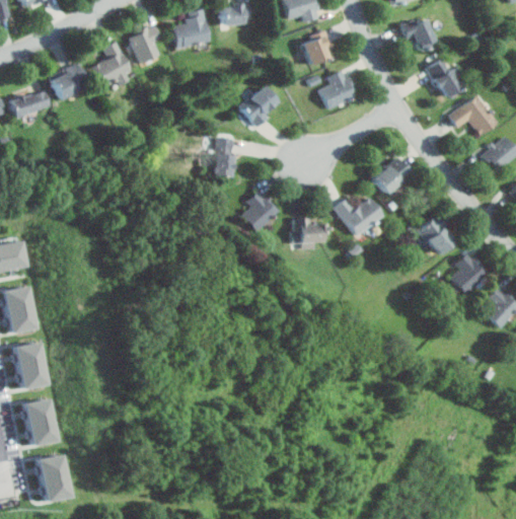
[(0,0),(0,18),(8,16),(3,0),(0,0)]
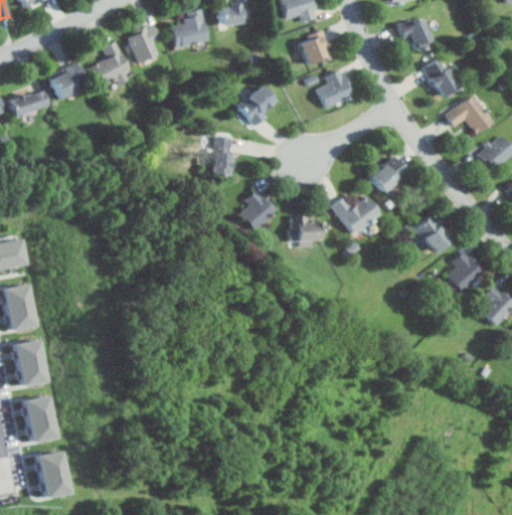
[(19,0),(23,8),(41,0),(19,0)]
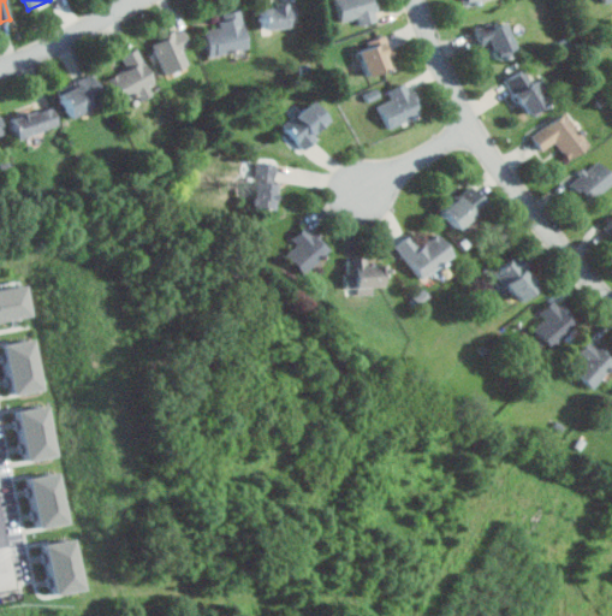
[(336,0),(343,23),(360,18),(362,27),(381,21),(374,0),(336,0)]
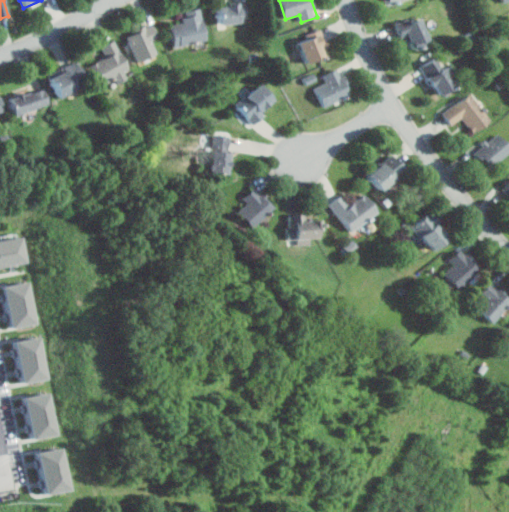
[(244,22),(242,4),(217,7),(218,24),(244,22)]
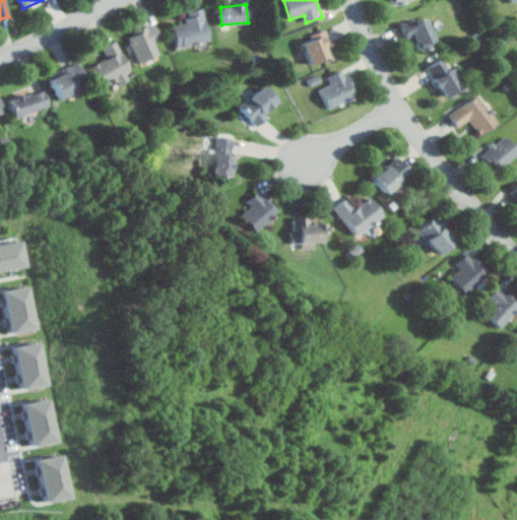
[(187,24),(174,26),(178,48),(210,42),(204,9),(185,13),(187,24)]
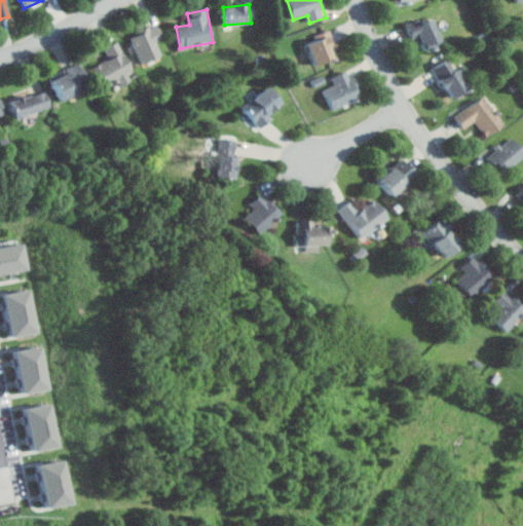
[(422,42),(441,34),(432,13),(412,22),(422,42)]
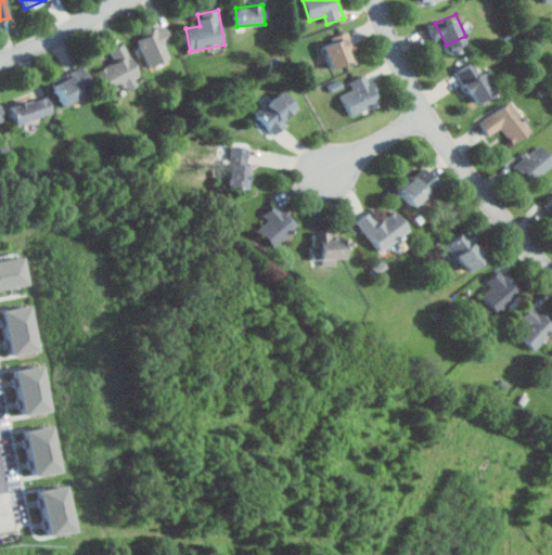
[(152,67),(180,54),(167,26),(139,39),(152,67)]
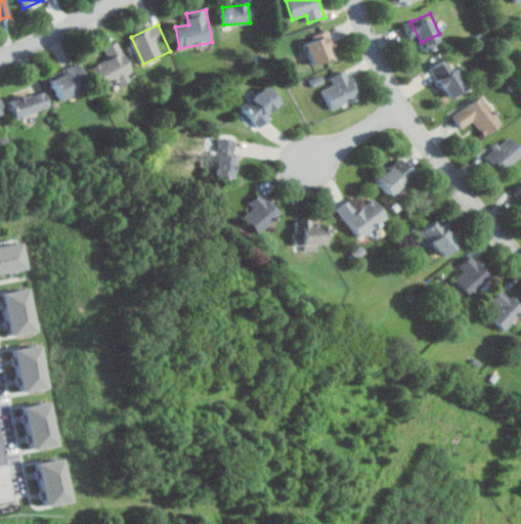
[(303,45),(315,68),(339,54),(327,32),(303,45)]
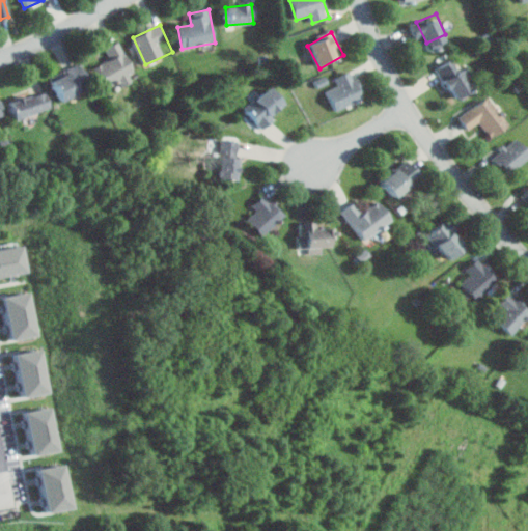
[(106,89),(120,82),(123,87),(134,82),(131,76),(136,73),(120,43),(106,49),(112,59),(94,68),(106,89)]
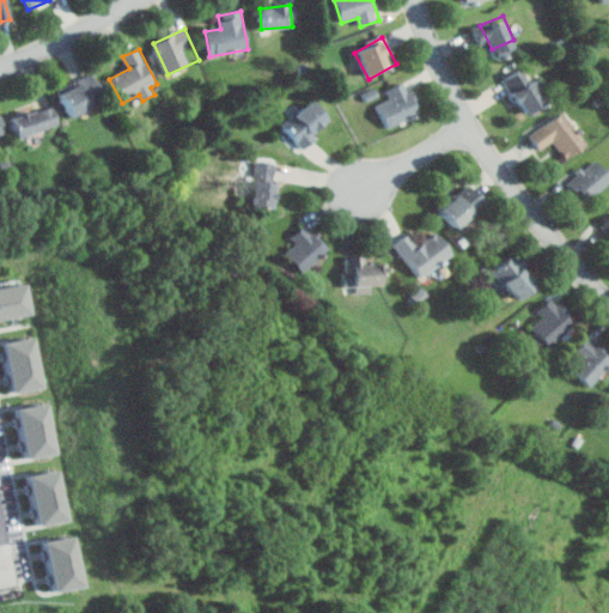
[(505,79),(524,116),(544,107),(527,70),(505,79)]
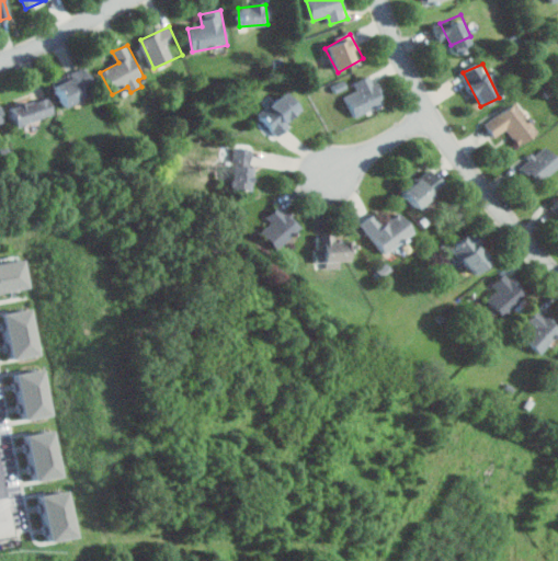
[(65,109),(84,99),(80,90),(92,84),(84,69),(53,84),(65,109)]
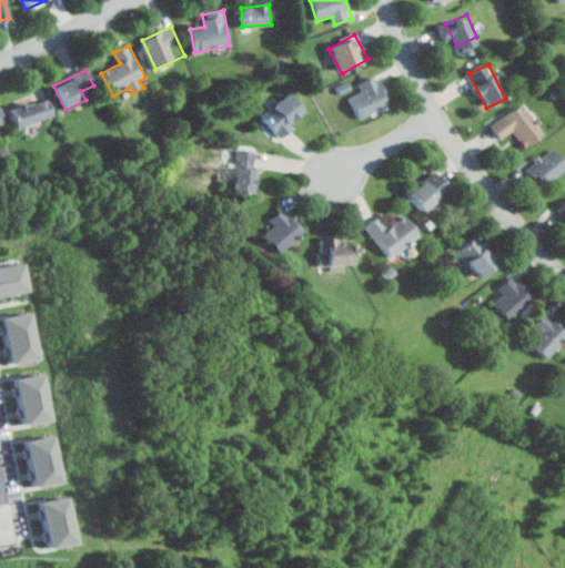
[(363,92),(350,99),(360,120),(389,107),(376,78),(360,84),(363,92)]
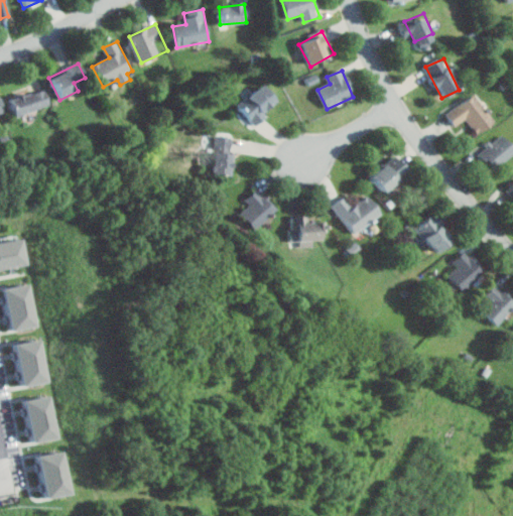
[(238,108),(253,126),(279,104),(264,86),(238,108)]
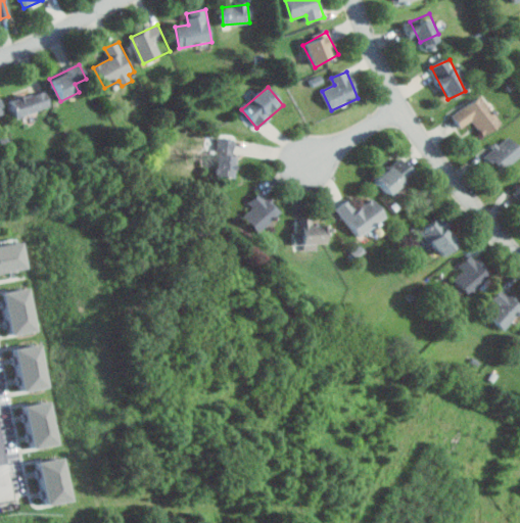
[(9,100),(12,117),(51,109),(48,92),(9,100)]
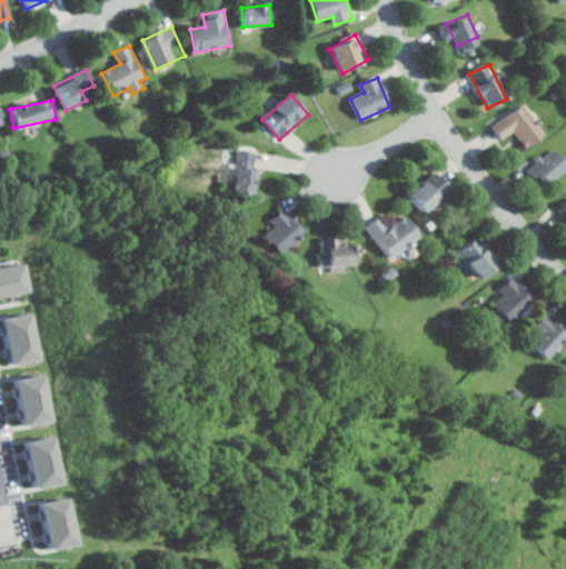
[(526,149),(546,136),(526,106),(493,127),(503,141),(516,132),(526,149)]
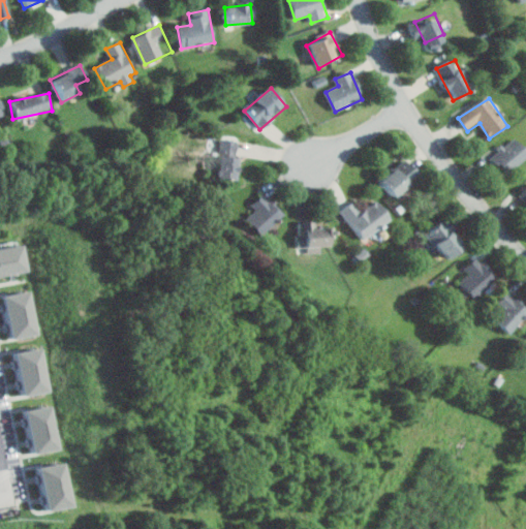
[(235,182),(240,142),(221,139),(216,179),(235,182)]
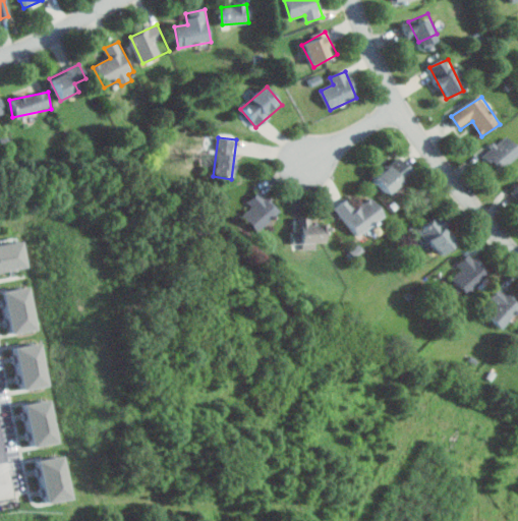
[(499,173),(517,157),(517,148),(509,137),(485,157),(499,173)]
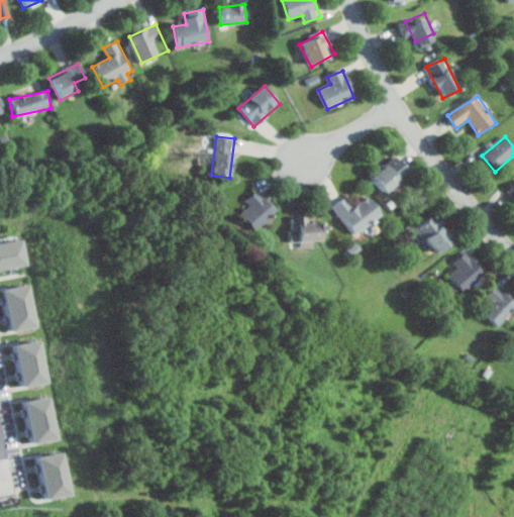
[(383,193),(409,173),(397,157),(371,177),(383,193)]
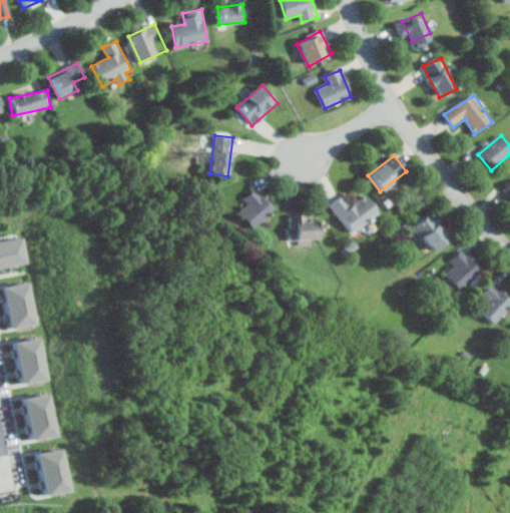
[(249,204),(238,215),(253,230),(277,207),(257,188),(244,200),(249,204)]
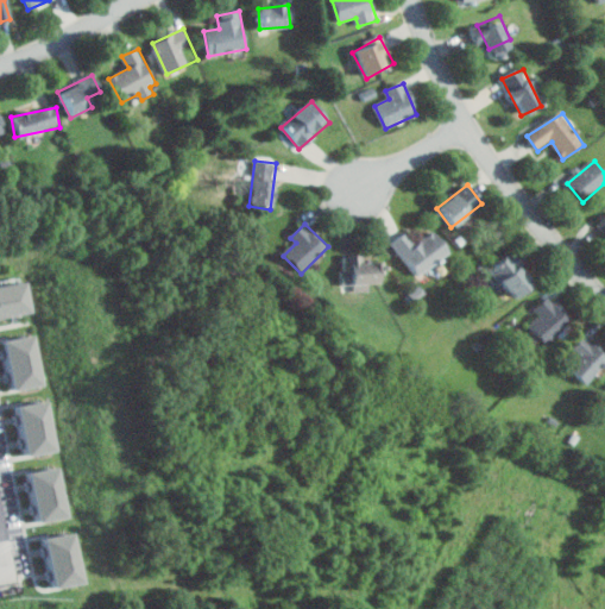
[(416,277),(449,255),(434,232),(415,245),(407,233),(392,244),(416,277)]
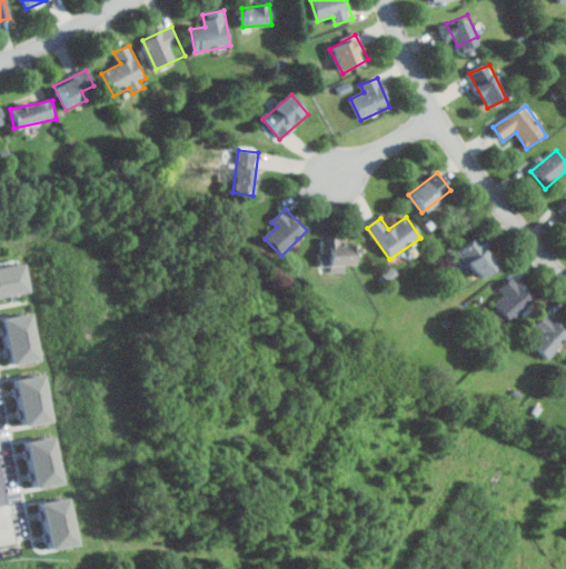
[(459,249),(480,277),(499,262),(479,235),(459,249)]
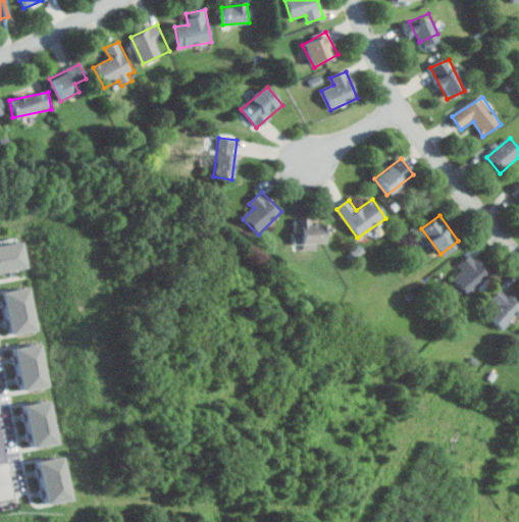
[(311,226),(311,219),(296,219),(296,247),(323,247),(323,226),(311,226)]
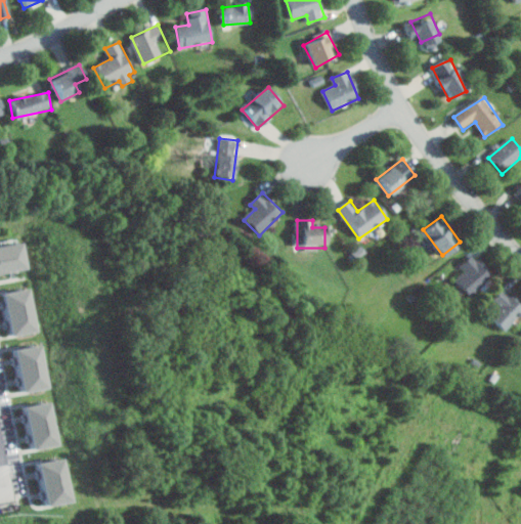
[(0,245),(0,271),(30,268),(27,242),(0,245)]
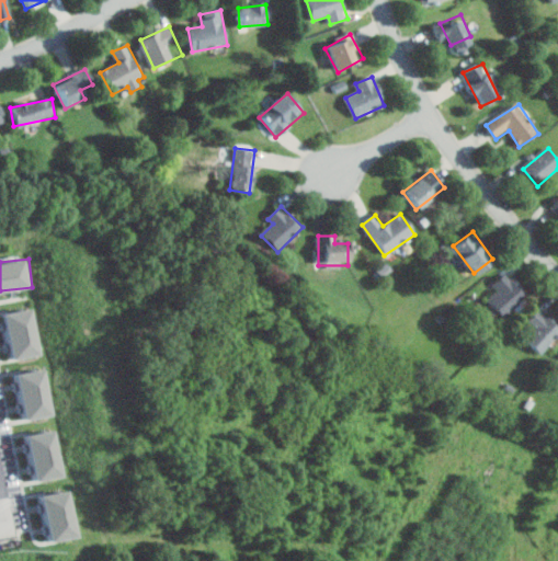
[(499,289),(487,300),(503,317),(527,293),(507,272),(494,284),(499,289)]
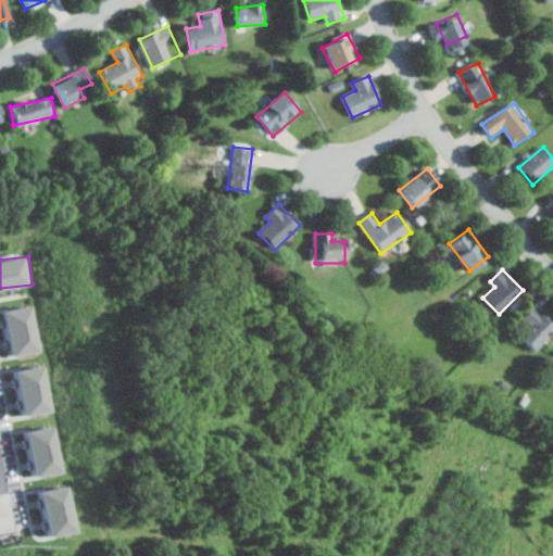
[(7,308),(14,355),(41,351),(34,304),(7,308)]
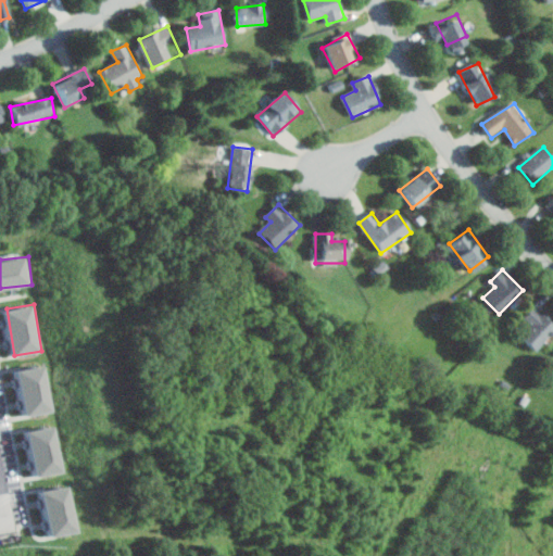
[(529,324),(519,335),(535,351),(552,332),(552,324),(536,306),(524,318),(529,324)]
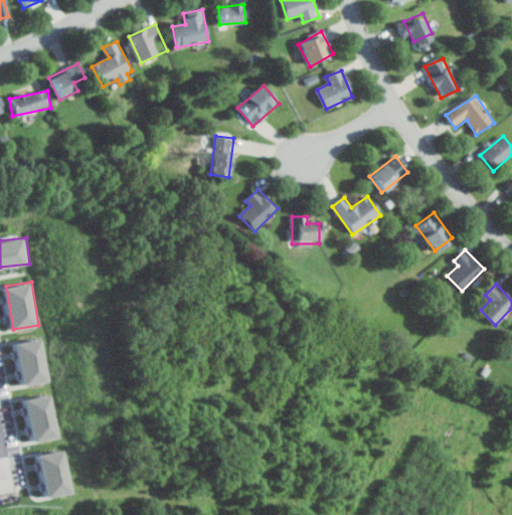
[(50,380),(43,337),(17,341),(24,384),(50,380)]
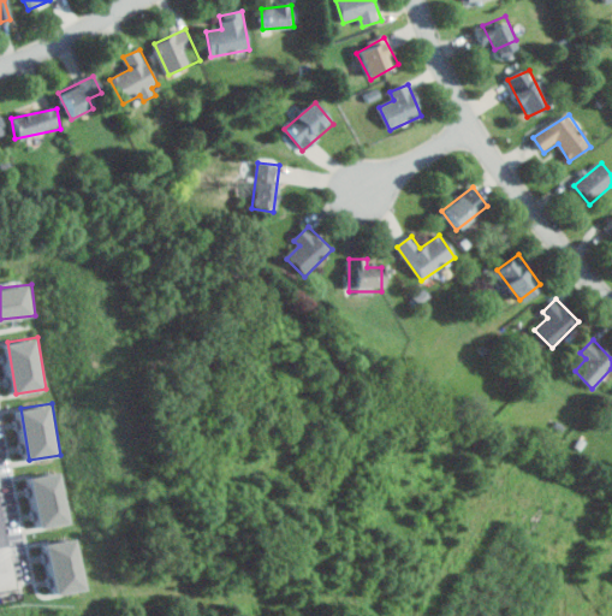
[(69,523),(64,471),(33,474),(37,526),(69,523)]
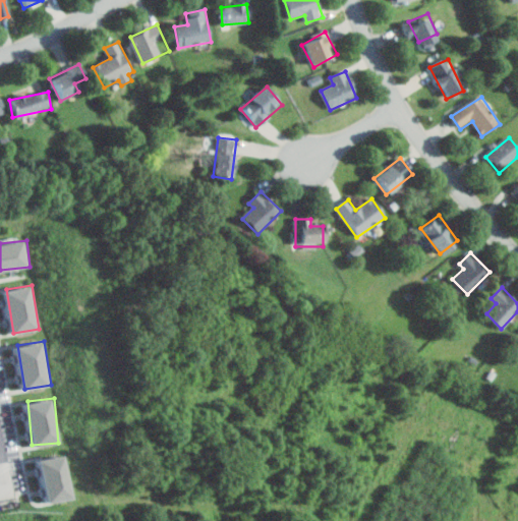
[(45,501),(71,498),(65,454),(40,458),(45,501)]
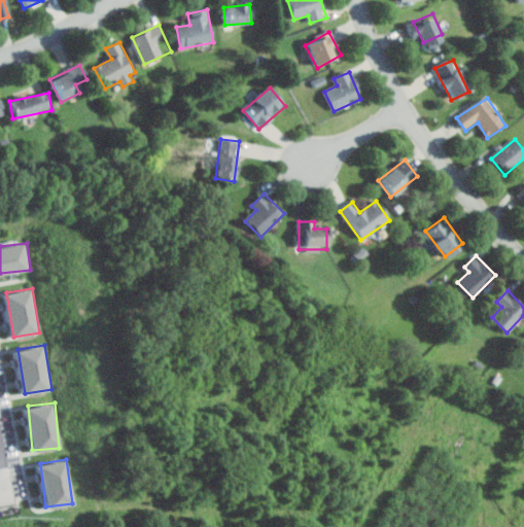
All buildings are outlined.
